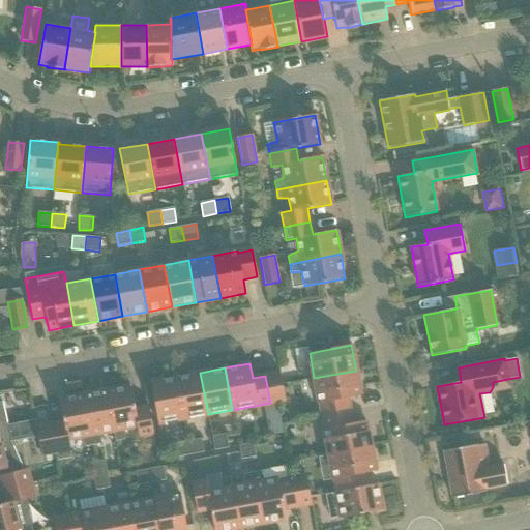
[(360,395),(356,371),(314,378),(319,404),(320,403),(322,416),(350,411),(347,398),(360,395)]
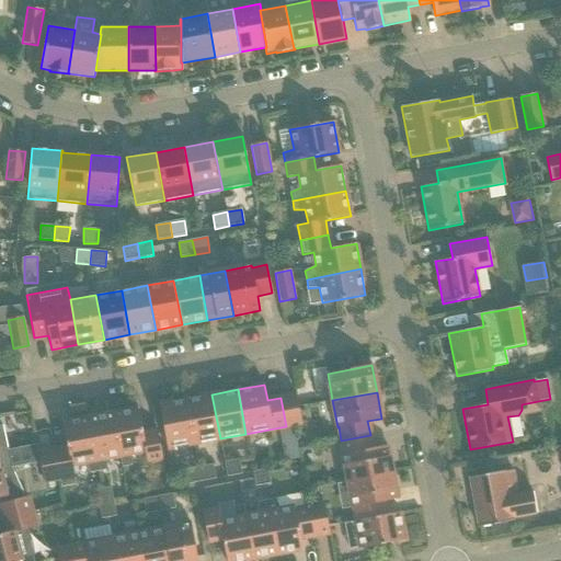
[(220,438),(212,395),(186,399),(194,444),(220,438)]
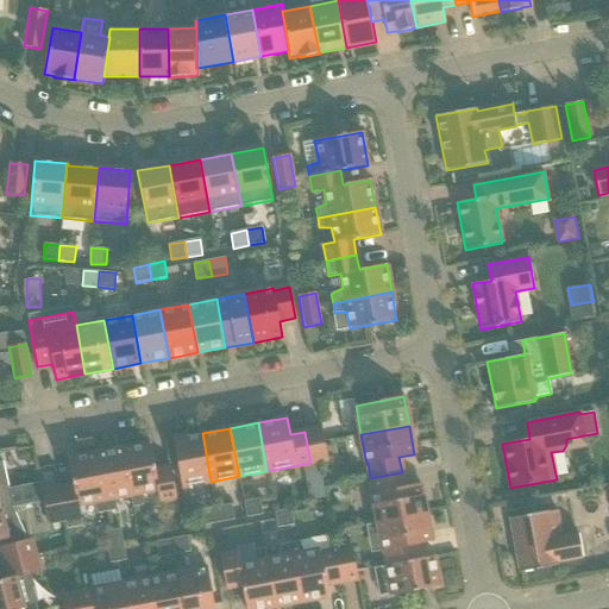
[(321,428),(305,432),(311,463),(327,459),(321,428)]
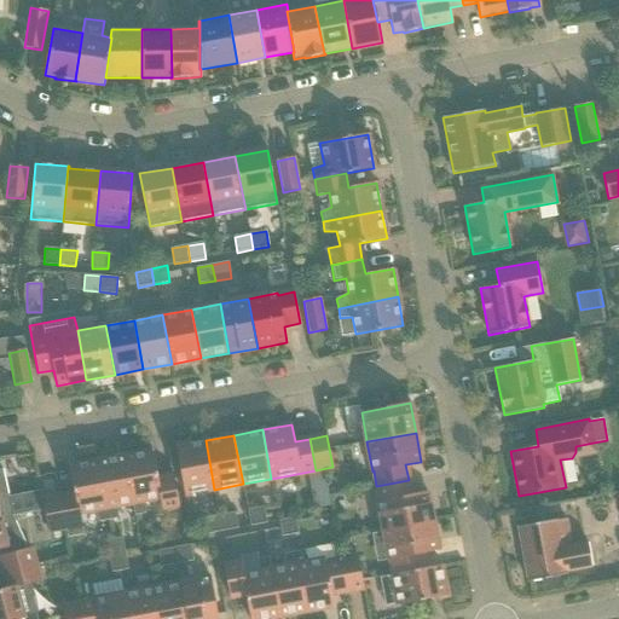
[(214,490),(206,440),(175,446),(185,495),(214,490)]
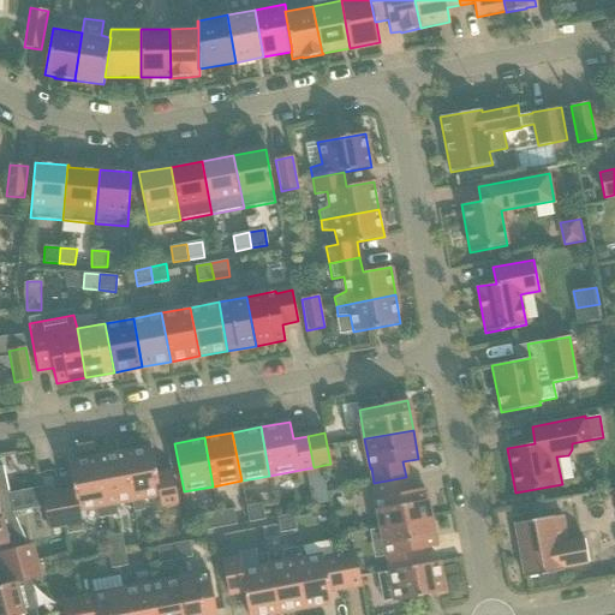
[(151,447),(124,453),(132,500),(131,500),(133,512),(144,509),(144,497),(159,495),(161,507),(178,503),(173,472),(156,475),(151,447)]
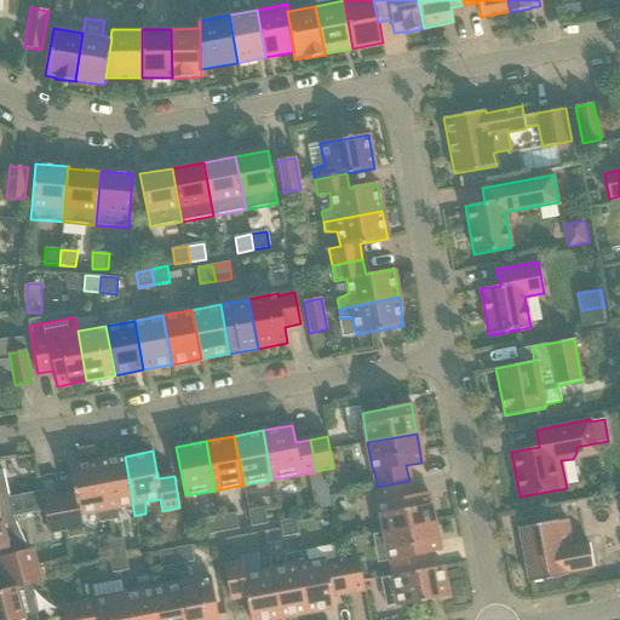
[(133,504),(125,457),(97,461),(109,521),(119,520),(118,507),(132,504),(133,504)]
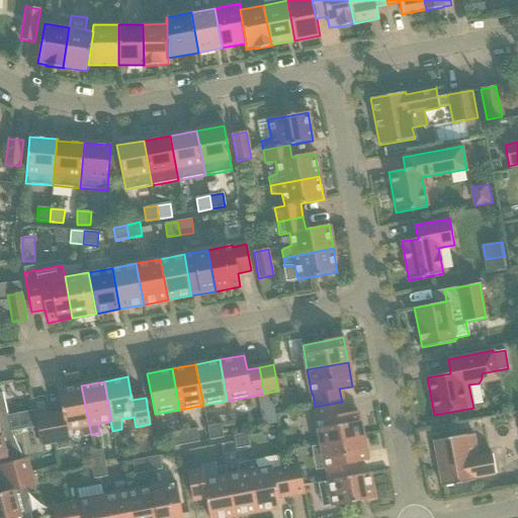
[(62,413),(50,416),(55,442),(57,450),(70,447),(67,429),(79,427),(83,437),(91,435),(81,385),(58,390),(62,413)]
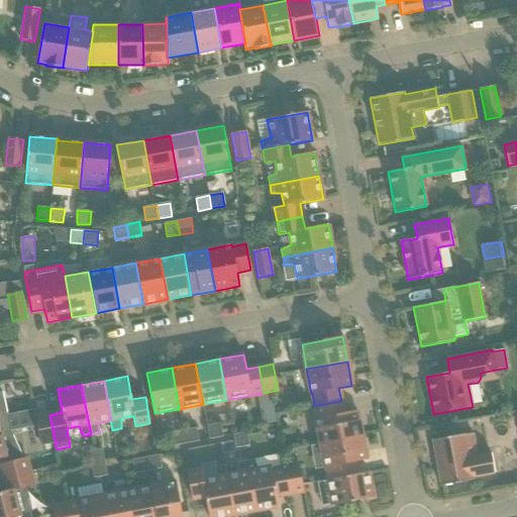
[(0,424),(9,423),(2,392),(0,392),(0,424)]
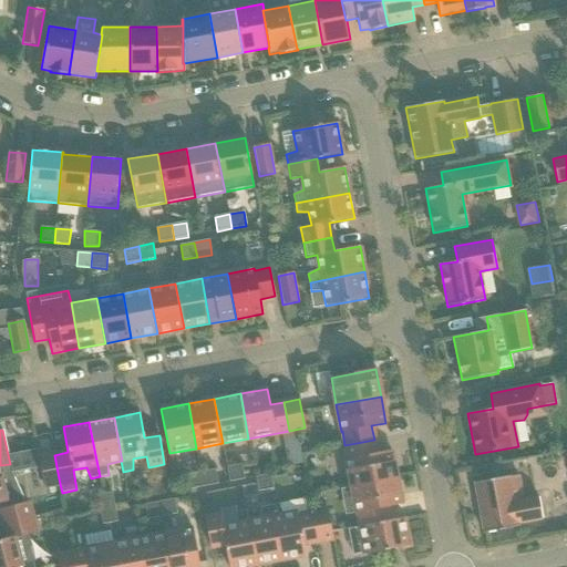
[(377,453),(374,440),(344,445),(348,459),(347,459),(351,486),(397,477),(391,451),(377,453)]
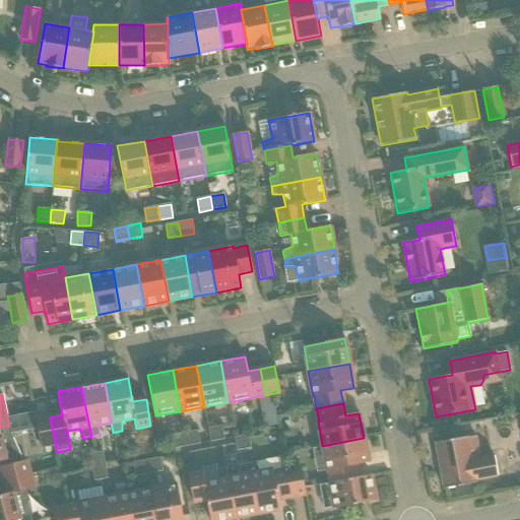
[(55,444),(50,417),(36,419),(41,446),(55,444)]
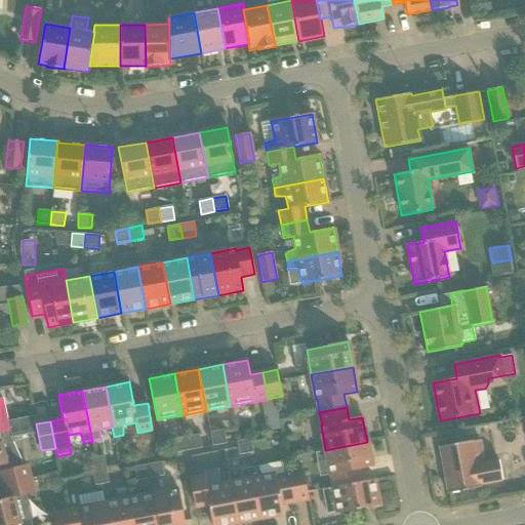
[(10,438),(9,430),(0,431),(0,471),(23,466),(10,438)]
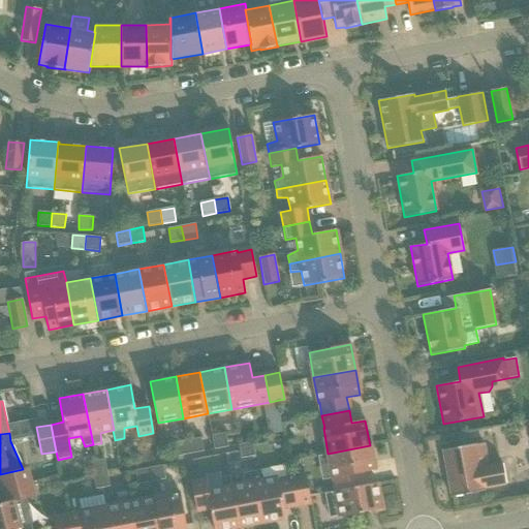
[(215,449),(228,446),(225,433),(212,436),(215,449)]
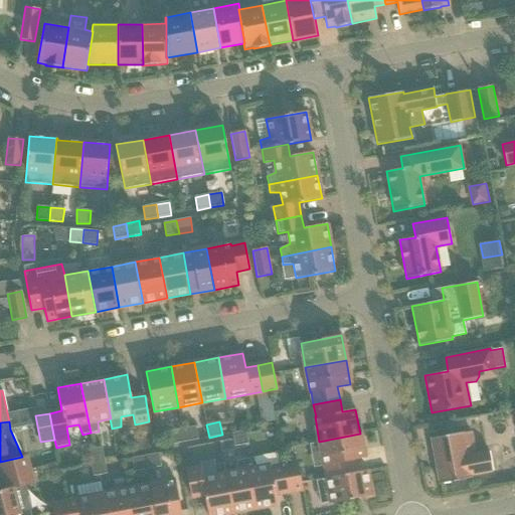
[(195,425),(182,428),(185,442),(198,440),(195,425)]
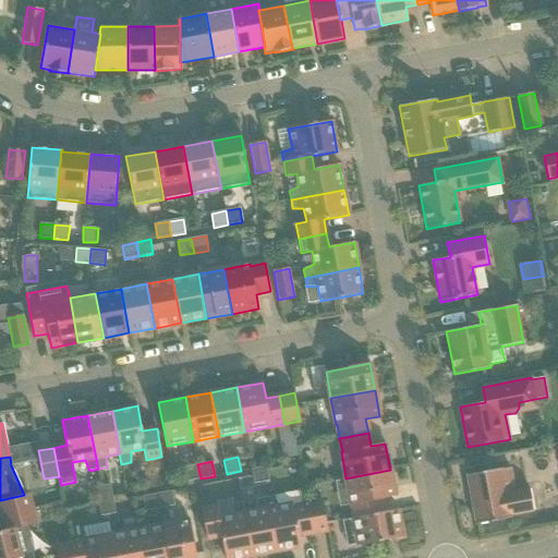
[(201,478),(197,464),(183,468),(186,482),(201,478)]
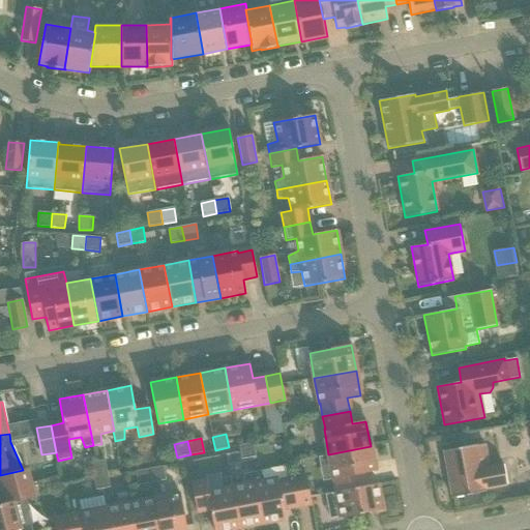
[(242,460),(256,457),(253,443),(239,445),(242,460)]
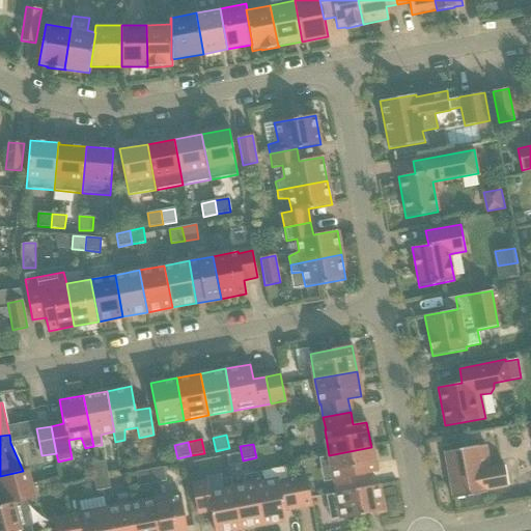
[(504,465),(490,468),(485,446),(477,447),(477,446),(444,452),(452,499),(485,493),(485,491),(507,486),(504,465)]
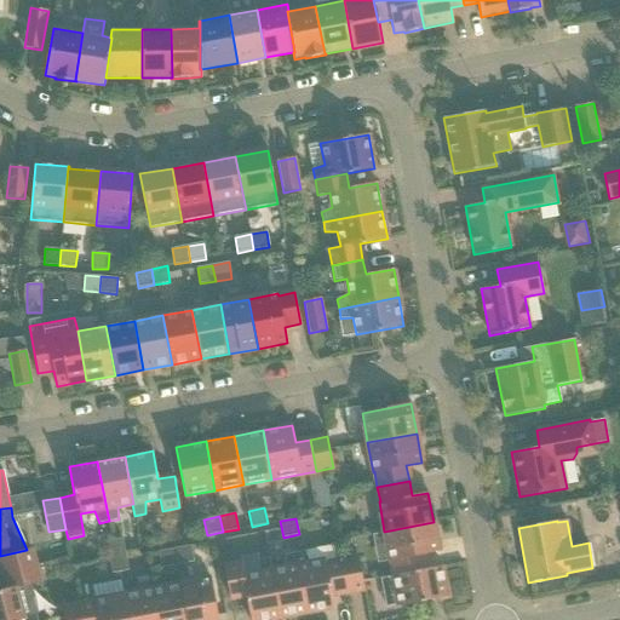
[(438,552),(434,522),(384,532),(390,561),(391,561),(394,575),(394,577),(426,570),(425,569),(423,555),(438,552)]
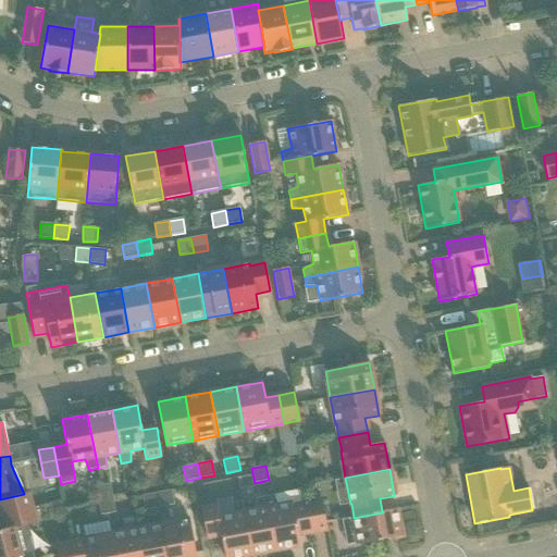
[(96,486),(99,500),(112,498),(110,484),(96,486)]
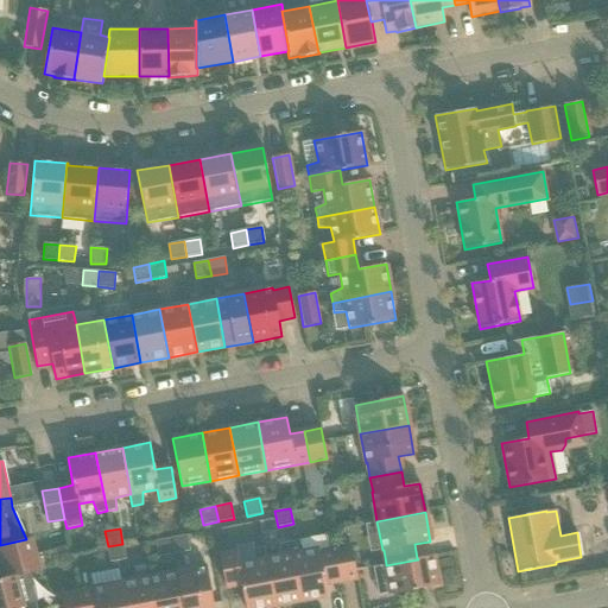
[(187,534),(171,538),(175,553),(190,551),(187,534)]
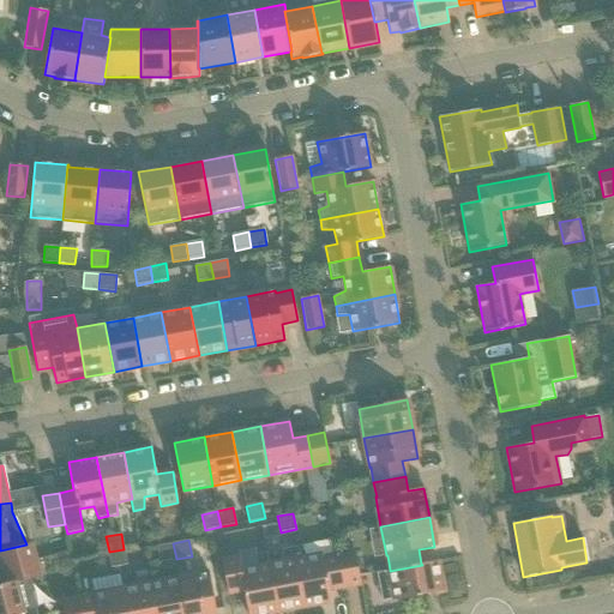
[(0,551),(0,553),(4,569),(35,560),(30,543),(0,551)]
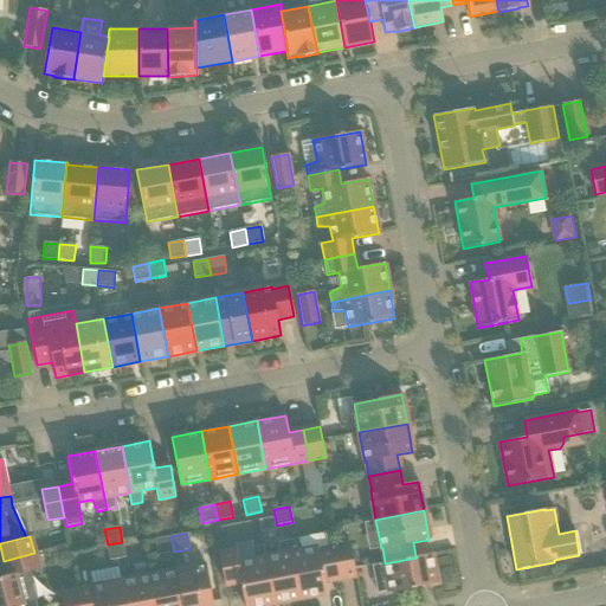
[(174,552),(171,536),(155,539),(159,555),(174,552)]
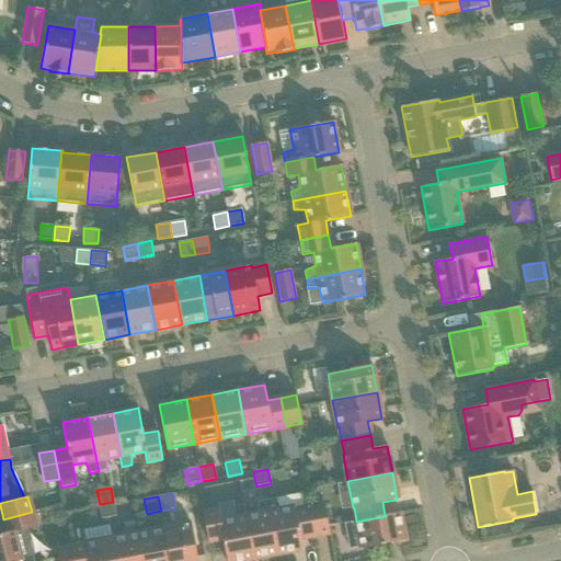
[(300,538),(315,536),(309,511),(296,513),(296,510),(281,512),(276,499),(267,501),(277,554),(302,549),(300,538)]
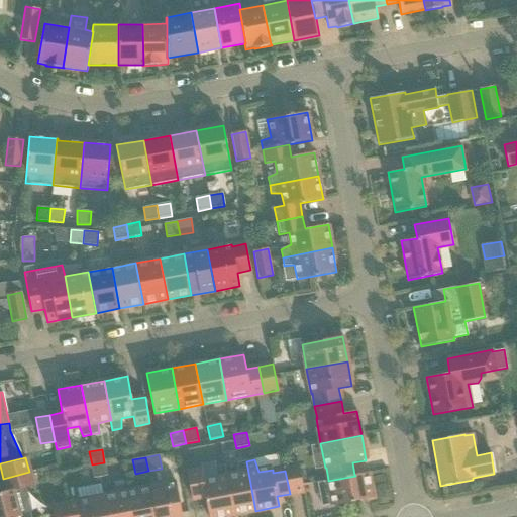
[(255,511),(246,461),(238,462),(238,473),(226,476),(225,476),(233,515),(255,511)]
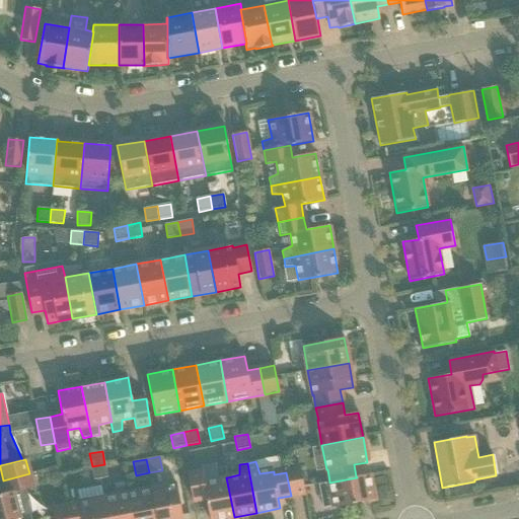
[(106,477),(104,464),(92,466),(94,479),(106,477)]
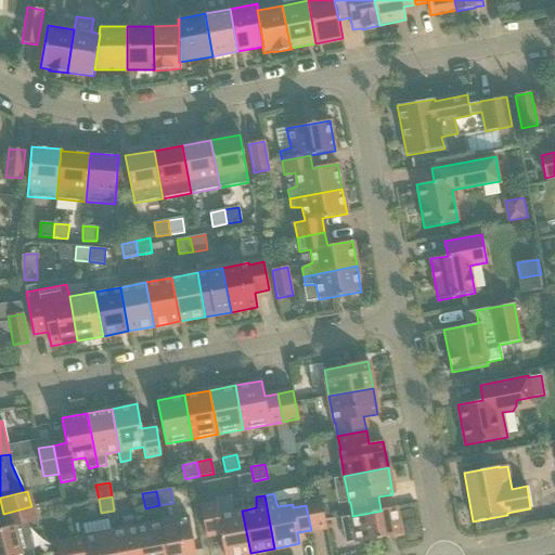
[(242,511),(243,511),(241,500),(231,501),(232,512),(218,515),(217,504),(201,507),(206,536),(220,532),(223,554),(237,554),(250,553),(242,511)]
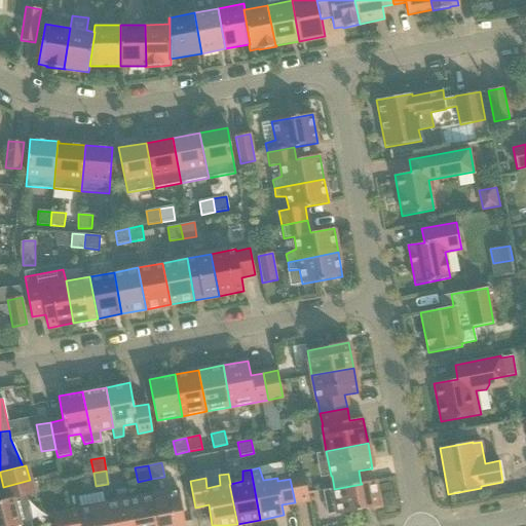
[(304,476),(290,479),(295,502),(309,499),(304,476)]
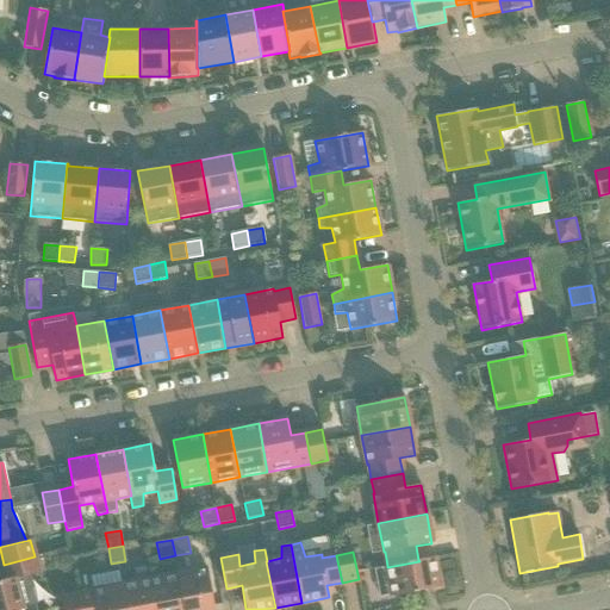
[(39,572),(35,556),(4,565),(7,579),(0,580),(0,609),(37,609),(29,576),(39,572)]
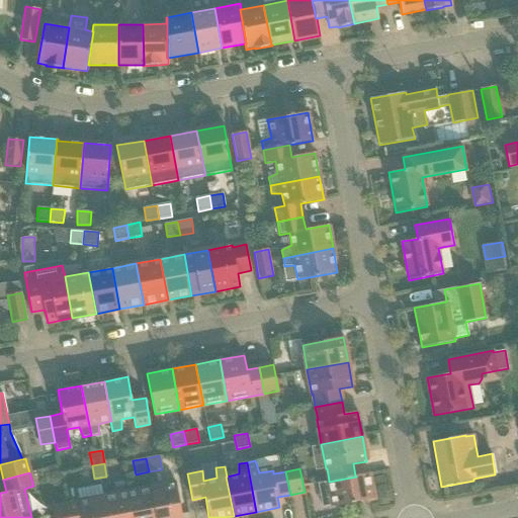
[(368,472),(355,476),(356,477),(329,482),(329,481),(328,481),(333,506),(373,499),(368,472)]
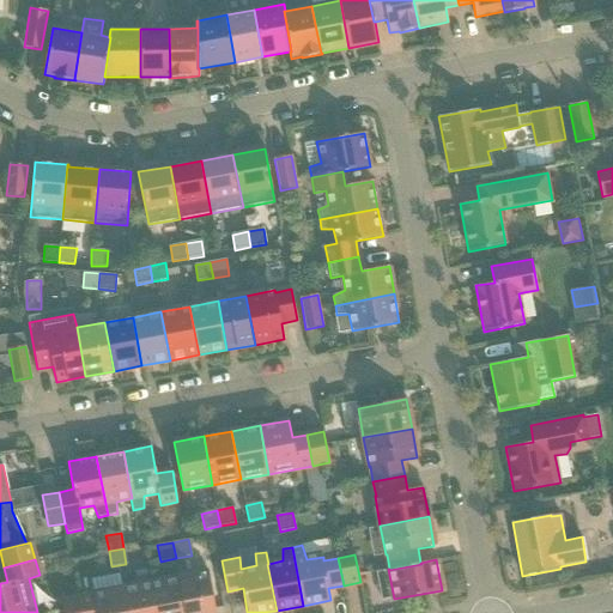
[(216,612),(208,571),(178,577),(186,612),(216,612)]
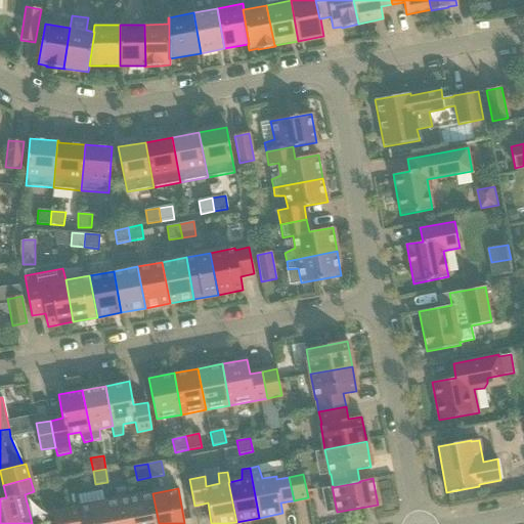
[(159,523),(153,493),(129,497),(133,523),(159,523)]
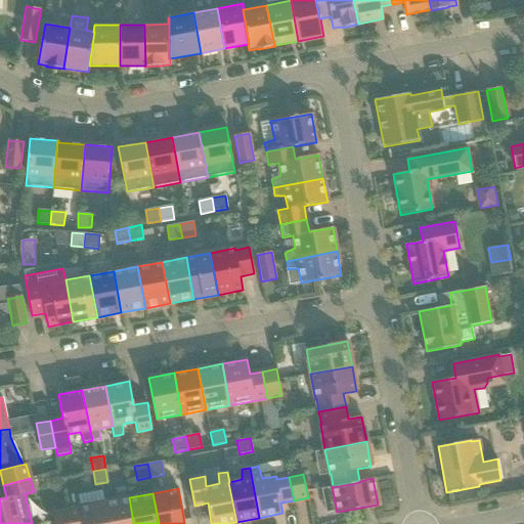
[(133,523),(129,497),(104,503),(108,523),(133,523)]
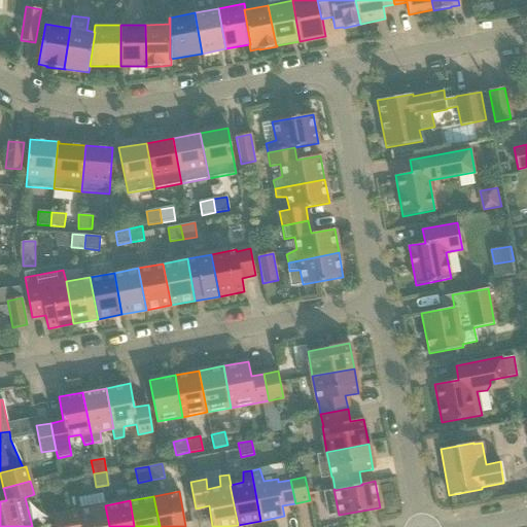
[(109,526),(105,505),(80,510),(80,512),(67,514),(69,526),(109,526)]
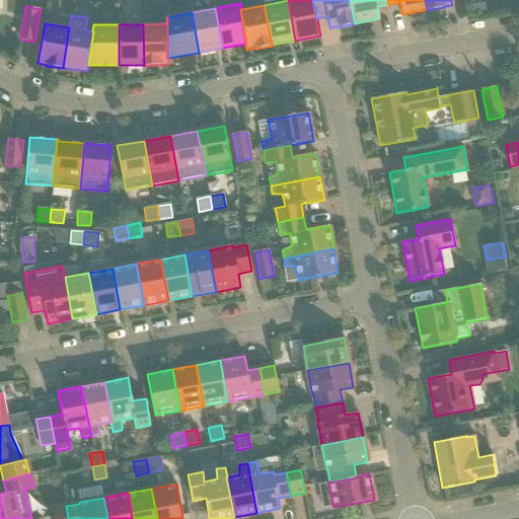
[(68,518),(66,506),(53,509),(54,518),(68,518)]
